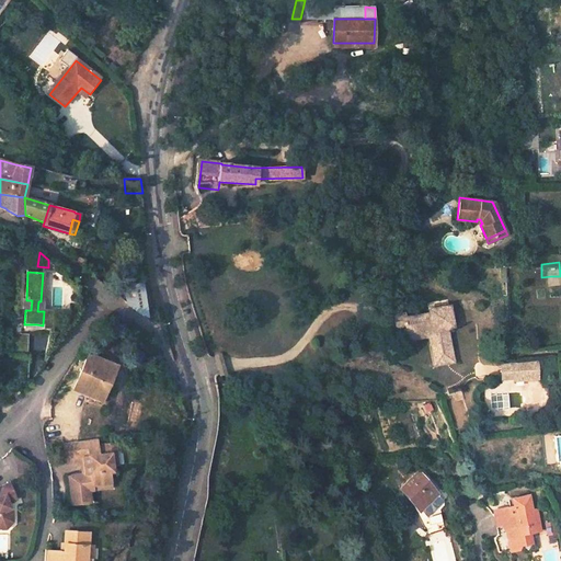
[(147,308),(146,297),(145,288),(134,289),(124,290),(125,302),(132,308),(137,311),(144,316),(149,318),(147,308)]
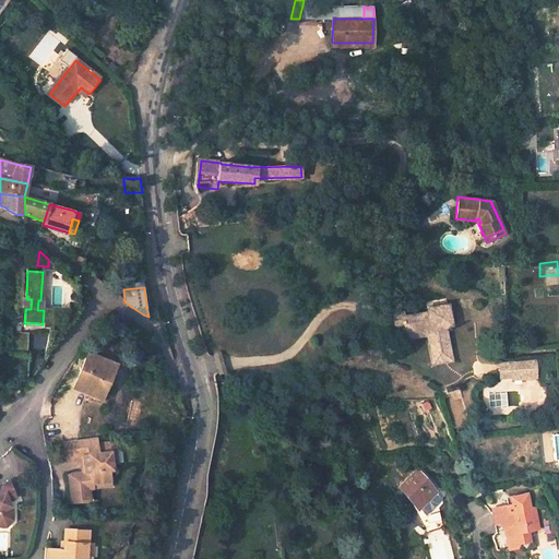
[(432,361),(450,358),(450,357),(444,326),(450,325),(447,305),(426,308),(427,311),(401,316),(401,312),(391,313),(394,335),(404,334),(427,330),(428,334),(432,361)]
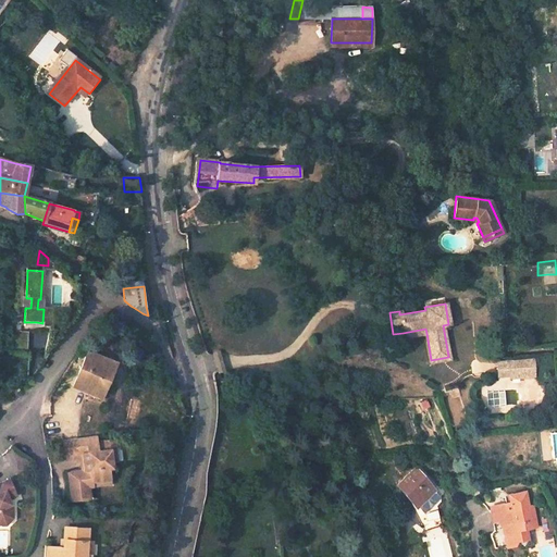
[(46,309),(44,309),(42,323),(36,322),(36,326),(45,326),(46,309)]
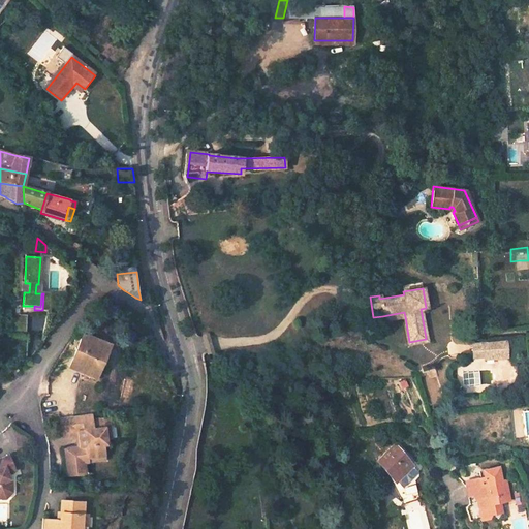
[(405,316),(404,312),(382,316),(382,320),(405,316)]
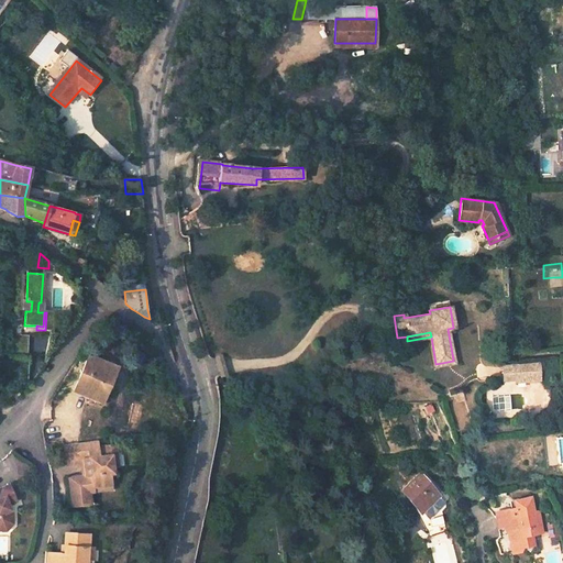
[(141,333),(138,349),(148,351),(150,340),(141,333)]
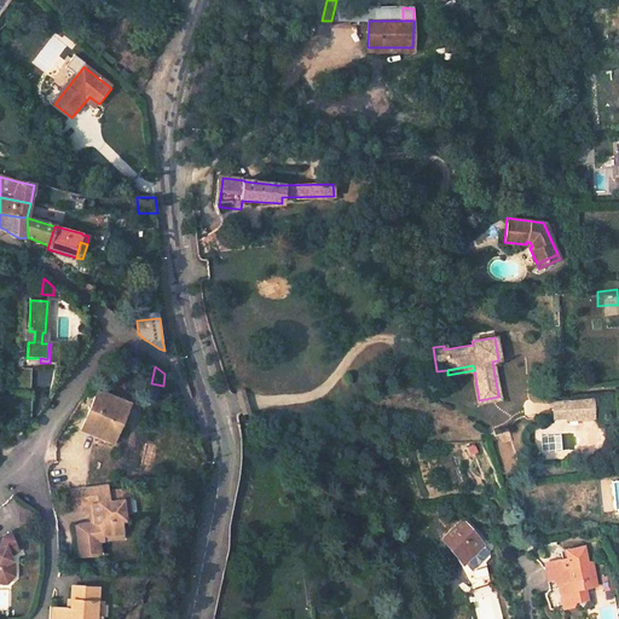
[(111,443),(127,404),(98,392),(82,431),(111,443)]
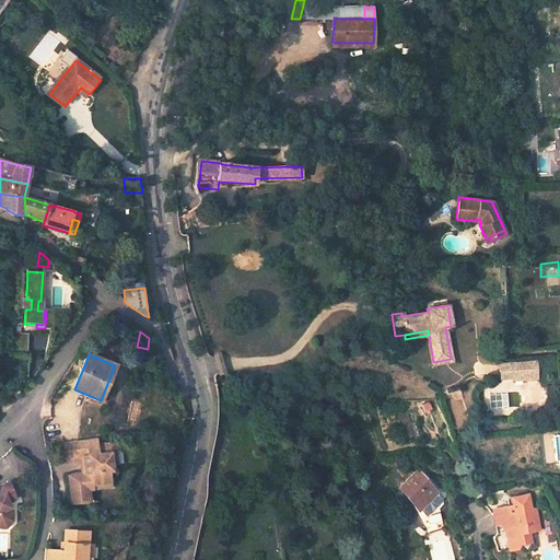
[(501,381),(539,380),(538,360),(501,362),(501,381)]
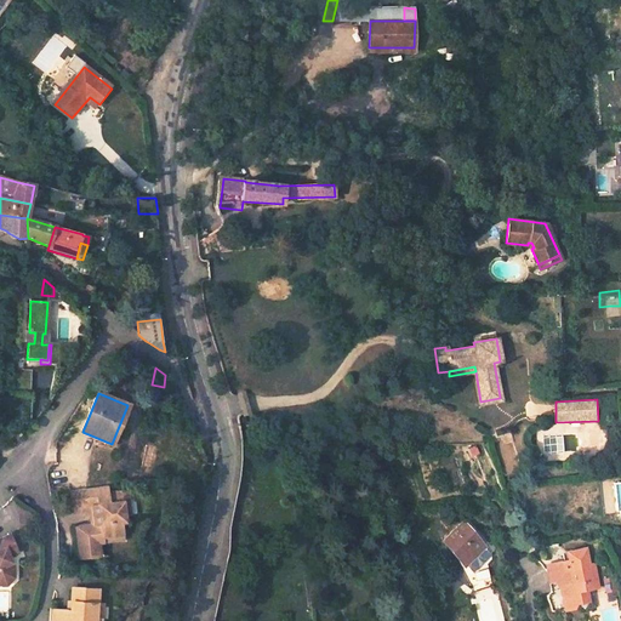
[(23,436),(17,431),(12,436),(17,442),(23,436)]
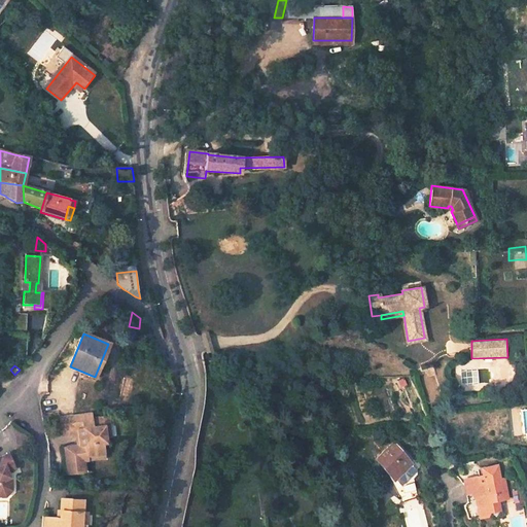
[(78,428),(80,444),(68,446),(70,462),(88,459),(88,455),(104,453),(103,443),(103,442),(102,436),(106,435),(104,425),(108,425),(107,415),(93,417),(92,412),(76,414),(78,428)]
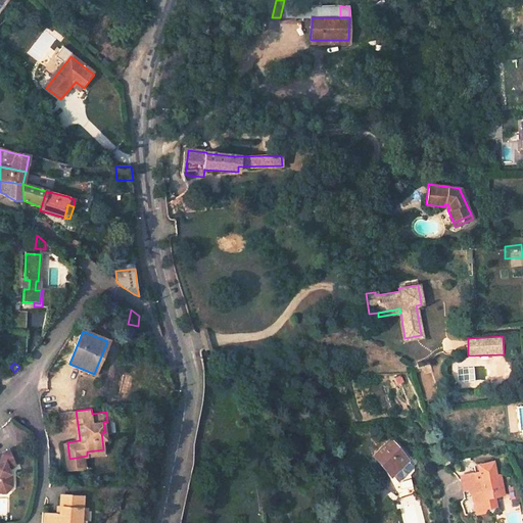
[(76,411),(58,413),(60,427),(78,425),(76,411)]
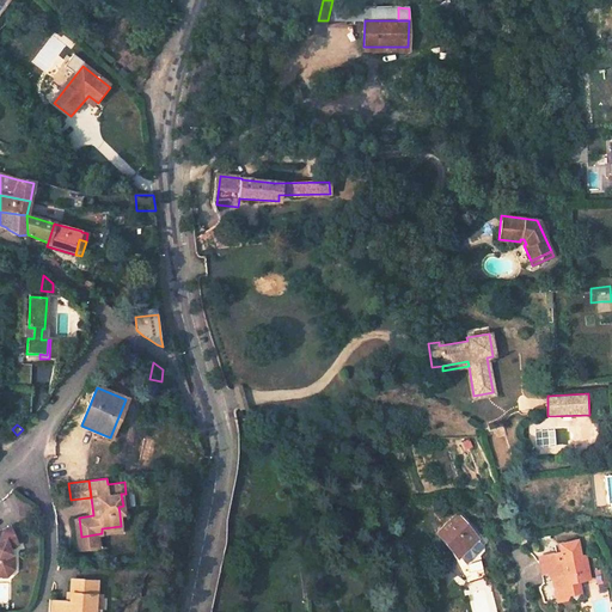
[(441,540),(465,565),(466,565),(467,567),(477,582),(494,574),(487,550),(478,537),(457,513),(438,530),(445,538),(441,540)]
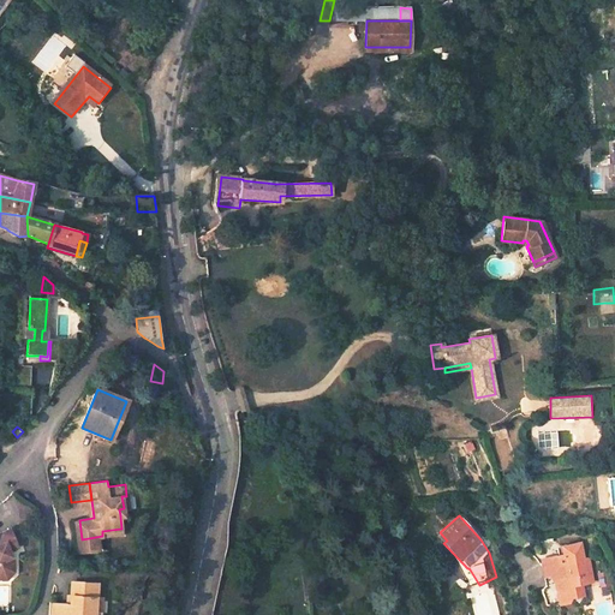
[(0,533),(0,578),(6,579),(16,573),(16,561),(13,556),(9,559),(6,553),(11,550),(18,548),(11,530),(3,533),(0,533)]
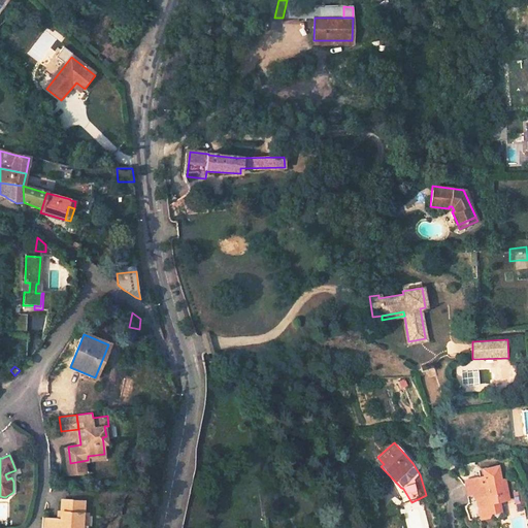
[(463,489),(471,499),(461,506),(465,521),(484,519),(483,515),(488,515),(493,521),(505,520),(502,503),(506,503),(503,483),(499,484),(497,469),(481,472),(482,479),(462,482),(463,489)]
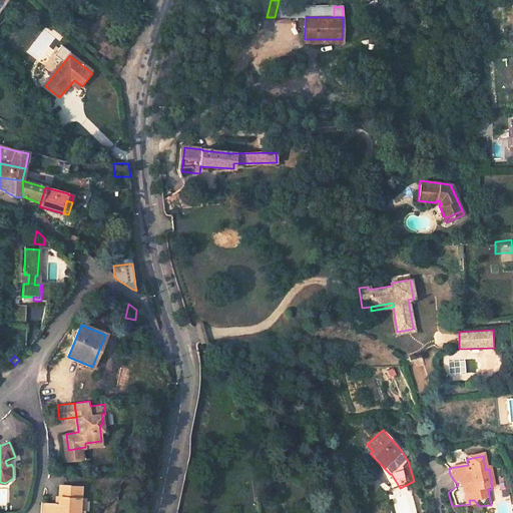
[(499,494),(506,493),(504,483),(497,484),(499,494)]
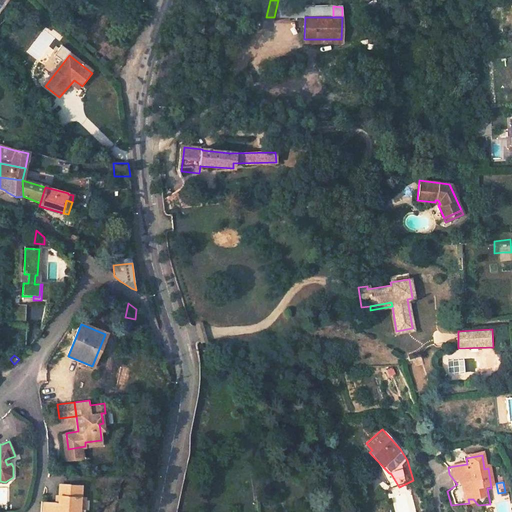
[(59,503),(59,511),(79,511),(80,510),(81,510),(84,510),(85,497),(81,497),(82,485),(60,484),(60,496),(59,503)]
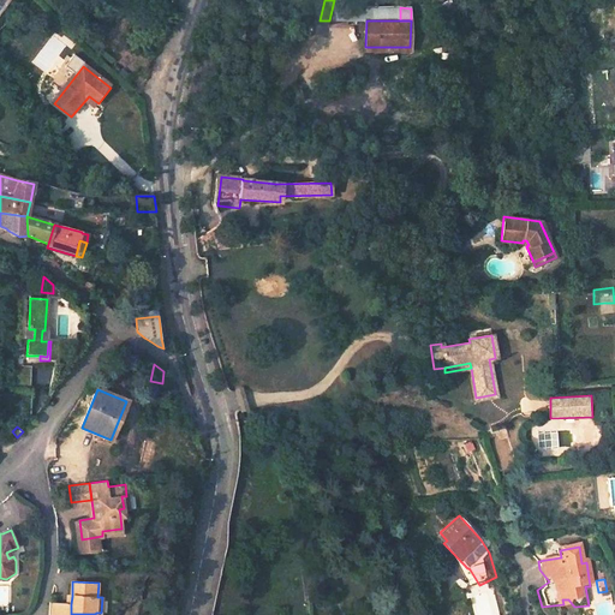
[(52,603),(49,614),(69,614),(69,604),(52,603)]
